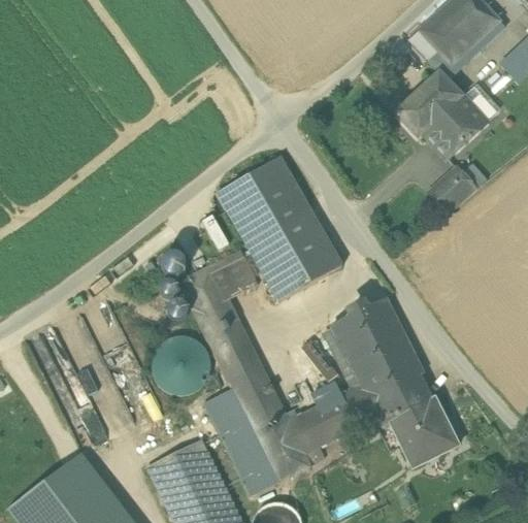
[(449,0),(420,27),(440,50),(457,68),(481,45),(475,39),(499,18),(483,0),(449,0)]
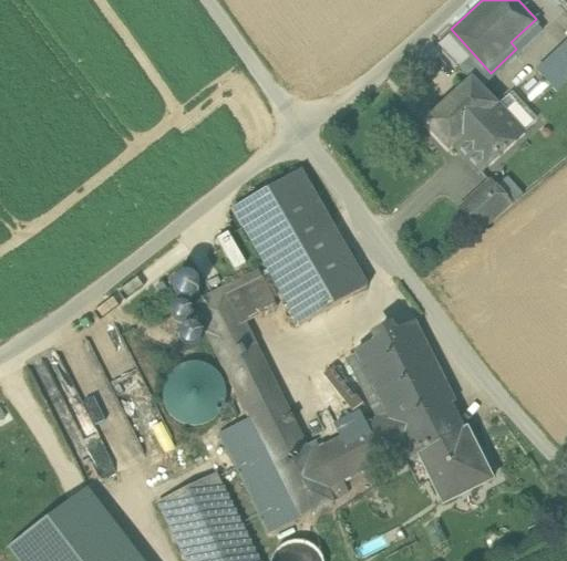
[(566,37),(539,62),(560,85),(566,79),(566,37)]
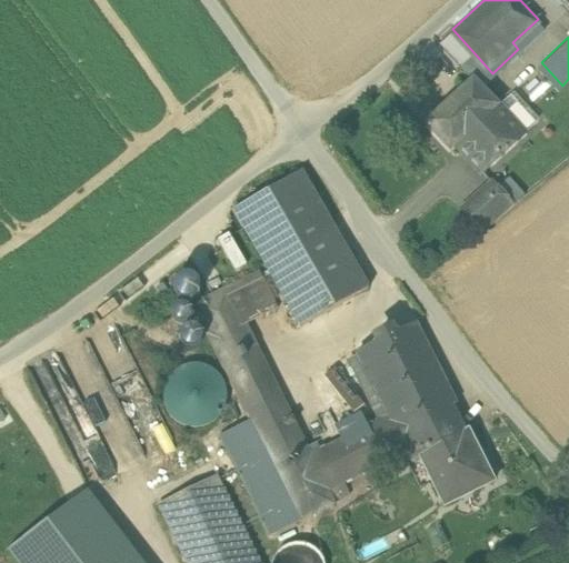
[(492,73),(475,53),(462,63),(472,74),(473,73),(482,82),(492,73)]
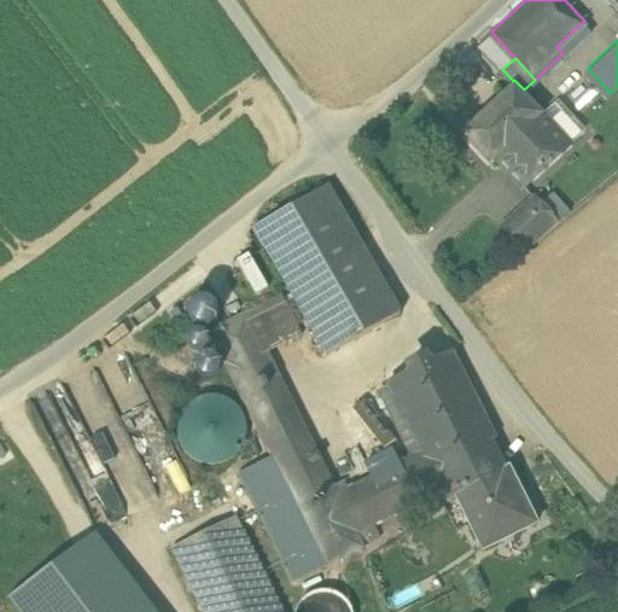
[(513,81),(462,128),(489,157),(495,151),(542,109),(524,89),(514,80),(513,81)]
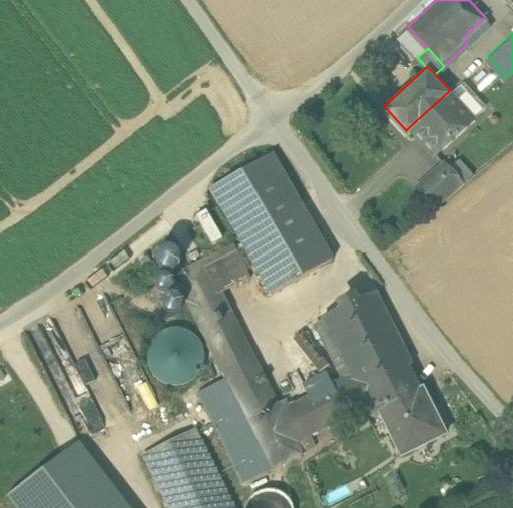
[(450,90),(474,115),(487,103),(463,78),(450,90)]
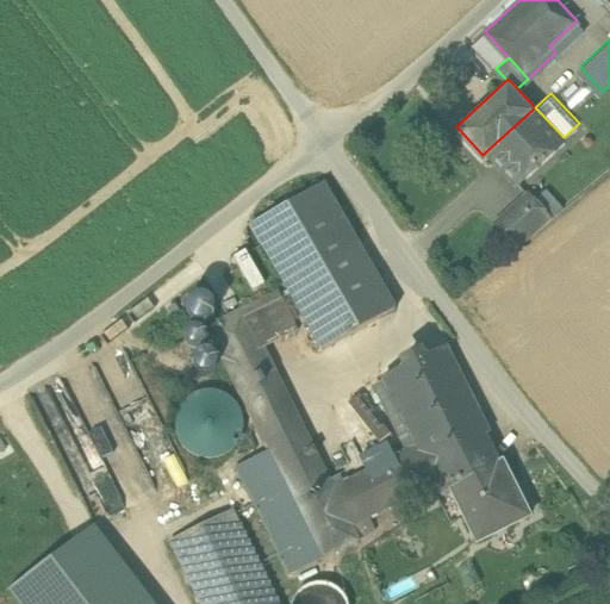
[(535,107),(489,149),(517,180),(564,137),(535,107)]
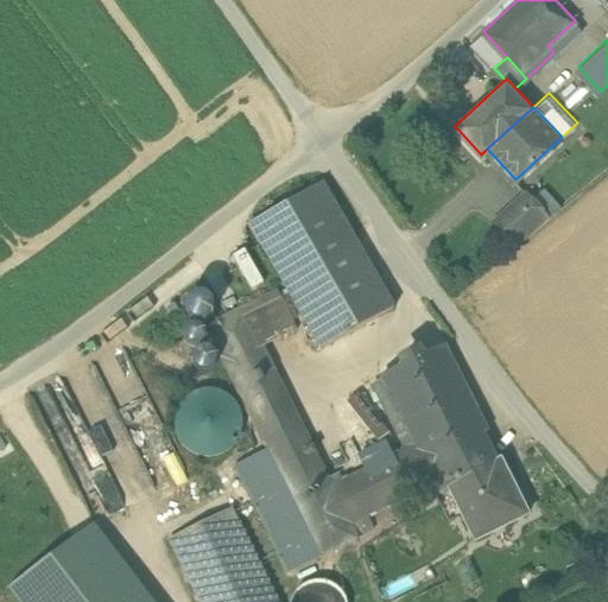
[(323,177),(249,219),(321,343),(394,302),(323,177)]
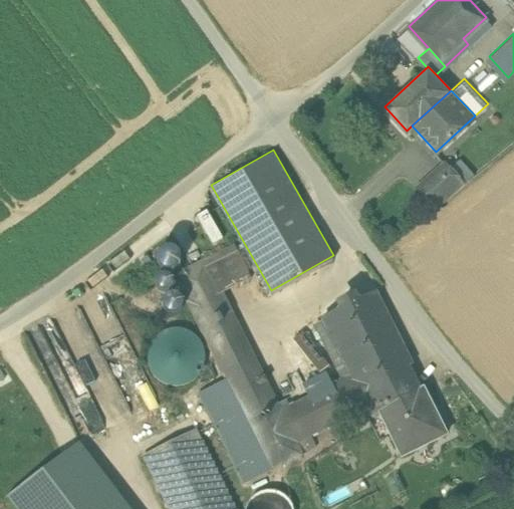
[(445,161),(418,185),(436,204),(462,180),(458,175),(445,161)]
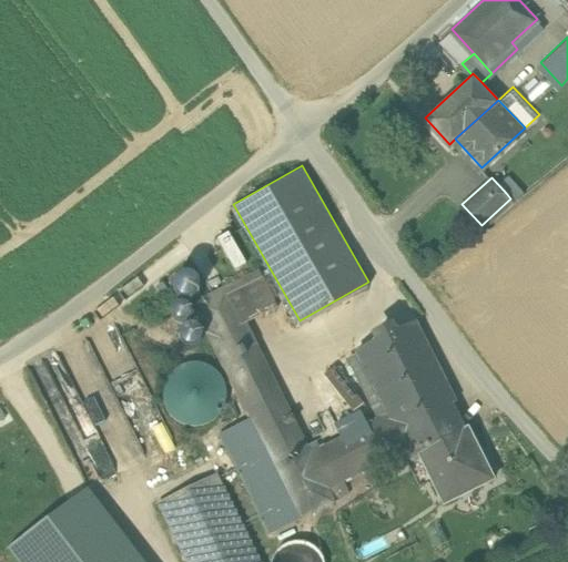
[(506,193),(510,198),(521,188),(516,183),(506,193)]
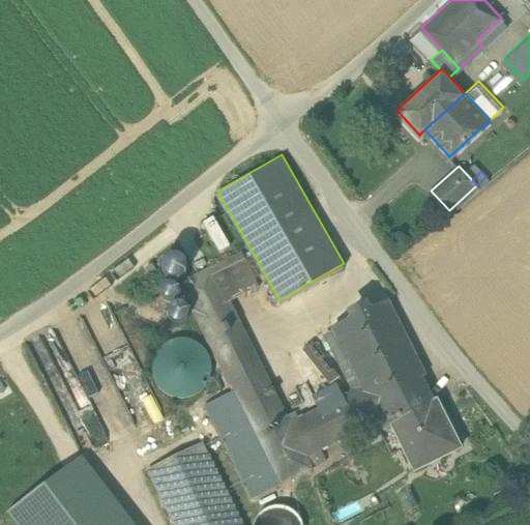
[(313,464),(306,453),(290,418),(230,297),(259,283),(241,248),(179,279),(233,386),(205,400),(252,494),(313,464)]
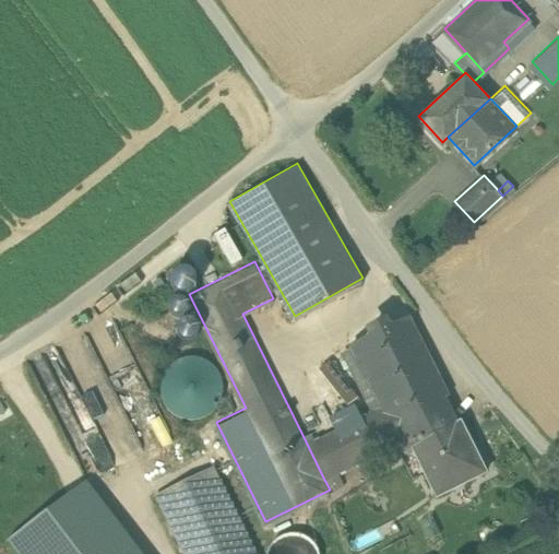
[(382,403),(306,441),(323,478),(400,439),(391,421),(441,396),(448,392),(407,313),(352,340),(382,403)]
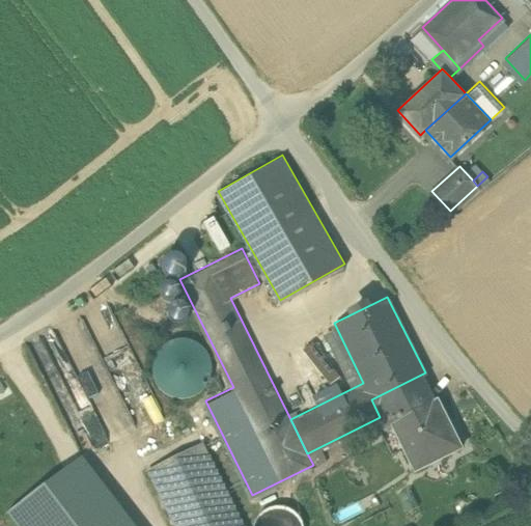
[(210,376),(212,364),(210,353),(202,342),(193,336),(182,334),(170,337),(161,343),(154,353),(151,364),(155,376),(161,386),(171,392),(183,394),(193,391),(203,385),(210,376)]
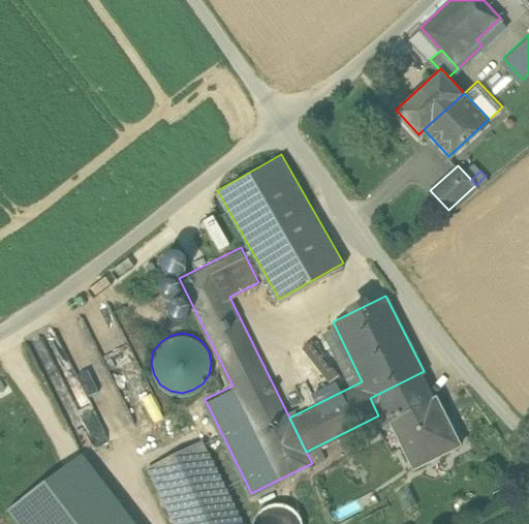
[(430,398),(417,374),(370,398),(378,415),(381,422),(430,398)]
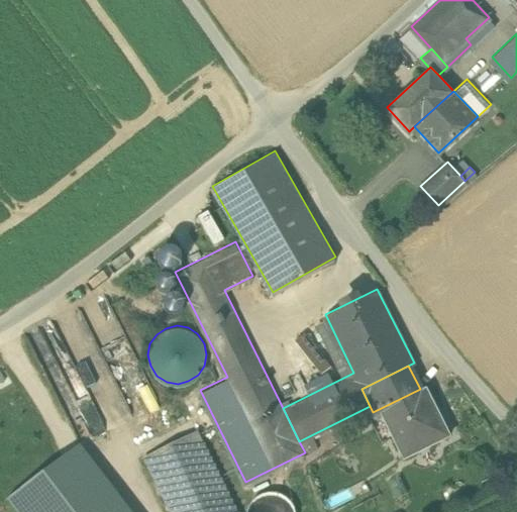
[(373,412),(374,414),(382,410),(404,455),(448,433),(425,387),(420,389),(373,412)]
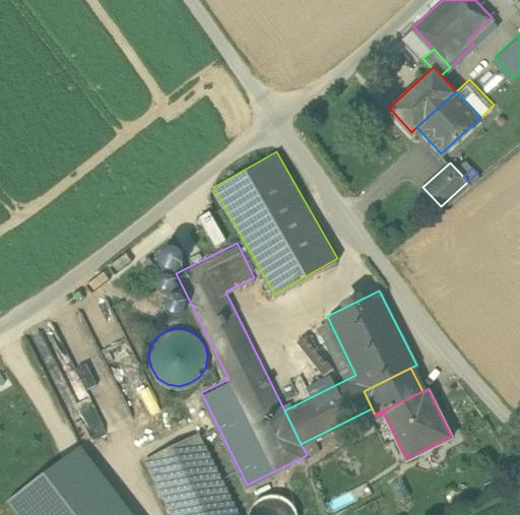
[(239,514),(198,432),(146,457),(174,514),(239,514)]
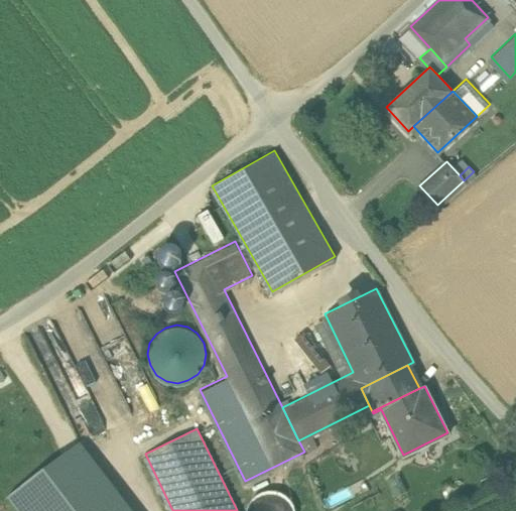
[(62,453),(6,496),(17,510),(132,510),(80,440),(62,453)]
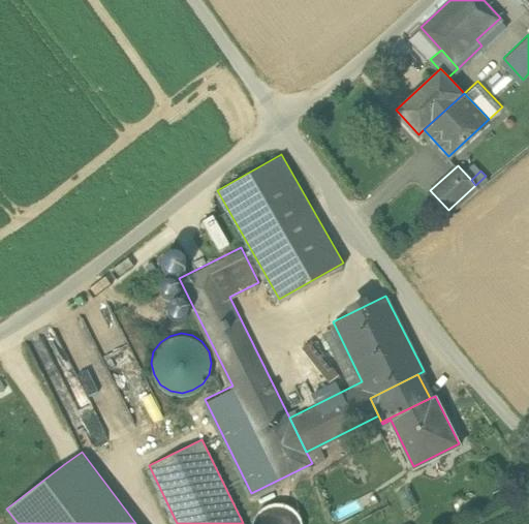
[(300,523),(300,518),(293,510),(285,504),(276,502),(267,504),(258,510),(253,518),(251,523),(300,523)]
